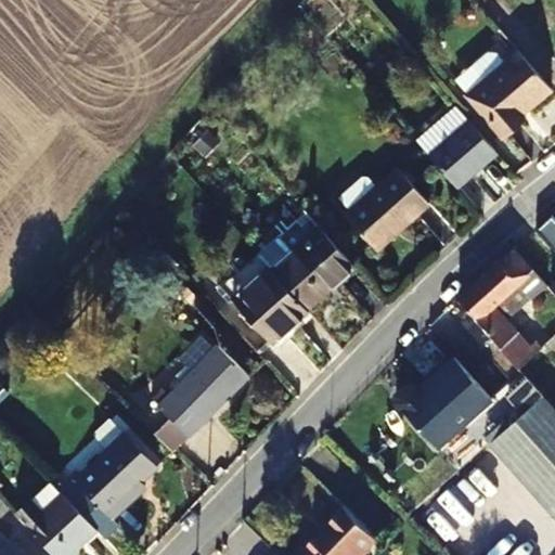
[(481,84),(468,95),(503,134),(523,119),(519,115),(551,87),(519,50),(504,63),(497,53),(488,52),(474,65),(473,74),(481,84)]
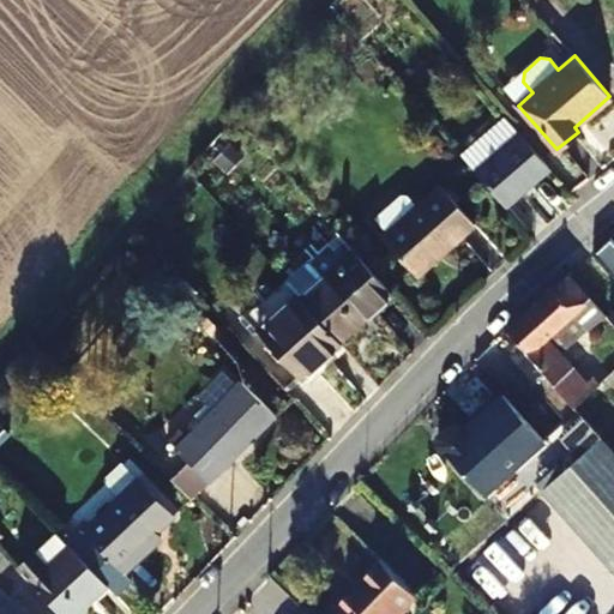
[(216,137),(227,148),(246,127),(234,115),(216,137)]
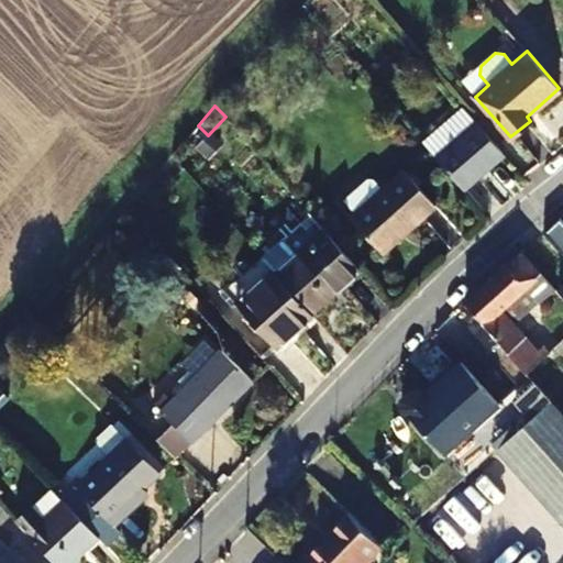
[(478,124),(463,107),(421,141),(437,158),(478,124)]
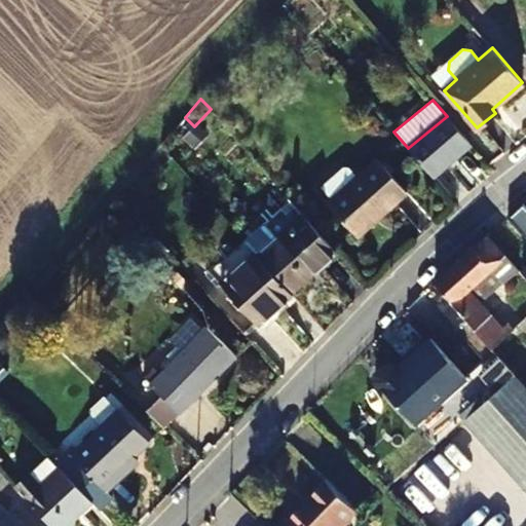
[(472,144),(447,116),(408,148),(433,178),(472,144)]
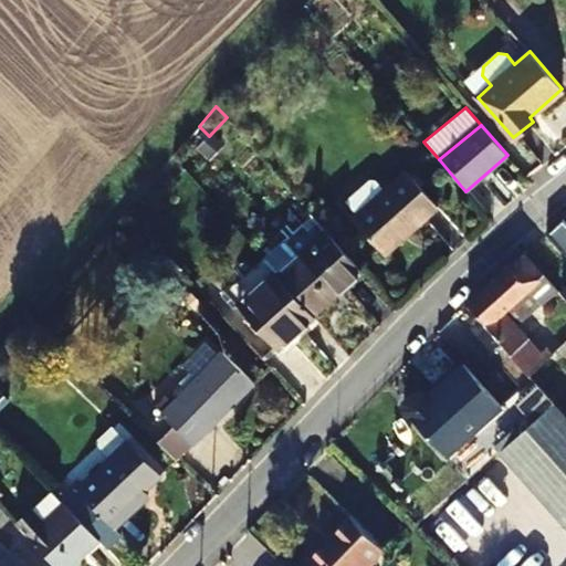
[(407,171),(386,190),(377,179),(370,179),(352,196),(349,194),(343,199),(344,203),(356,218),(353,220),(385,257),(439,207),(407,171)]
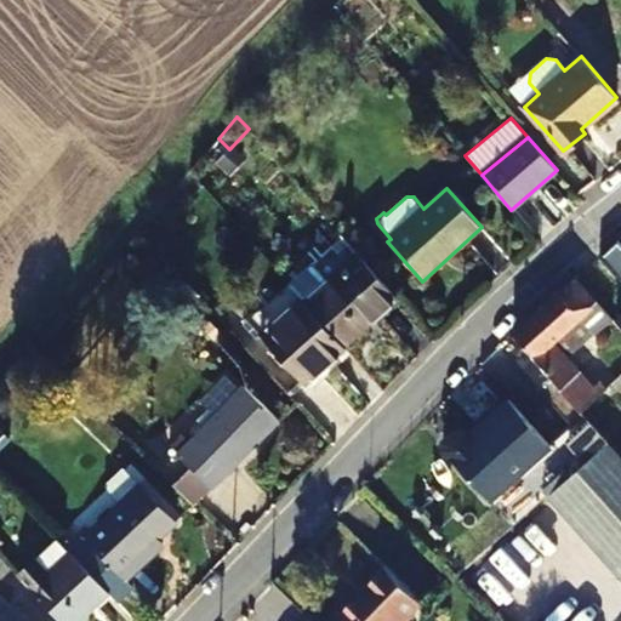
[(357,251),(323,281),(305,300),(345,343),(397,296),(357,251)]
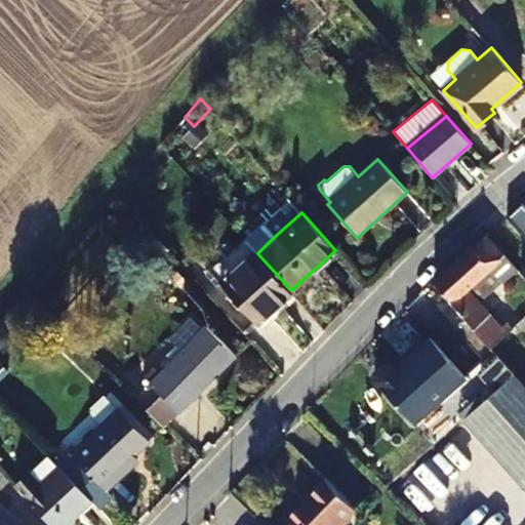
[(254,250),(257,253),(273,238),(263,226),(246,240),(254,250)]
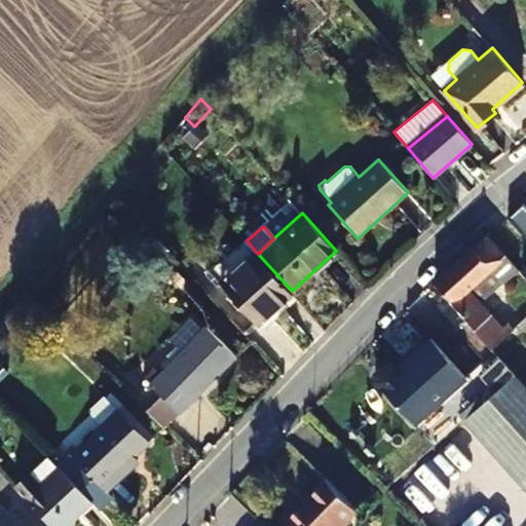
[(434,283),(492,348),(515,329),(508,321),(501,326),(481,302),(503,282),(505,284),(520,269),(488,235),(434,283)]
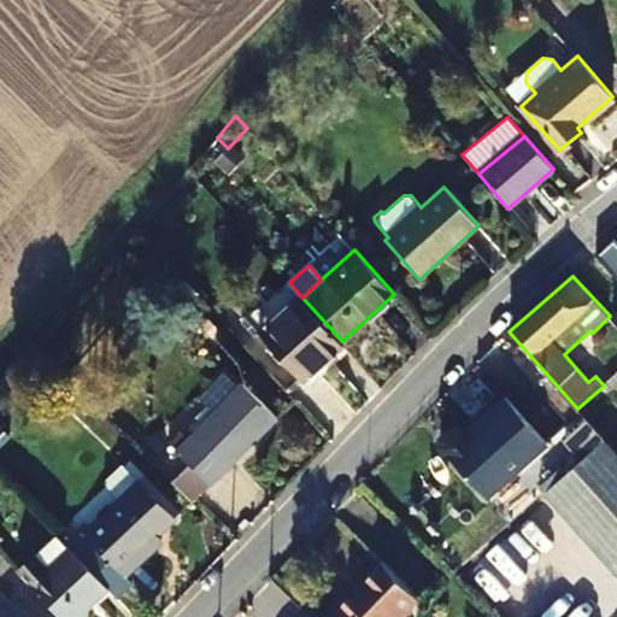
[(303,298),(299,294),(258,330),(303,382),(345,345),(342,341),(303,298)]
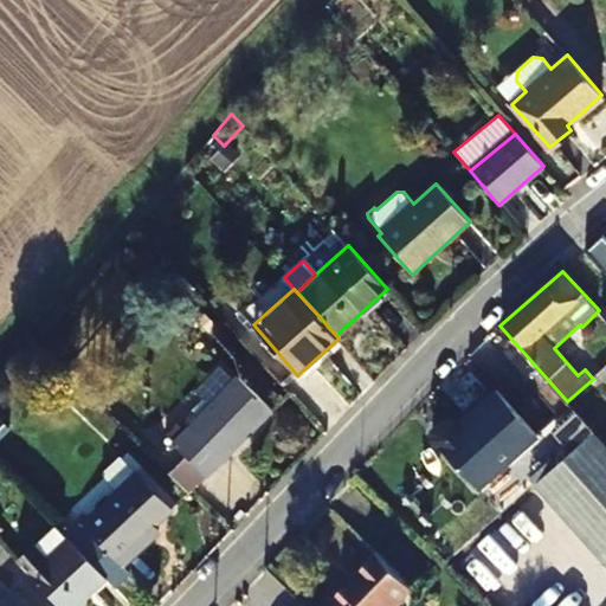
[(188,457),(169,475),(178,483),(189,495),(274,412),(238,378),(185,431),(178,424),(168,433),(175,440),(173,442),(188,457)]
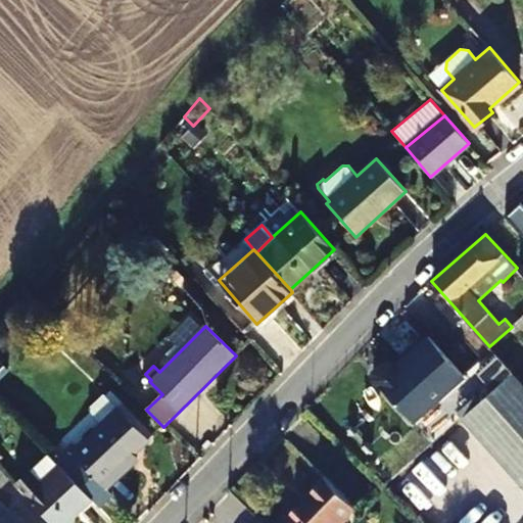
[(412,421),(463,374),(428,336),(394,368),(390,364),(384,363),(373,374),(373,379),(412,421)]
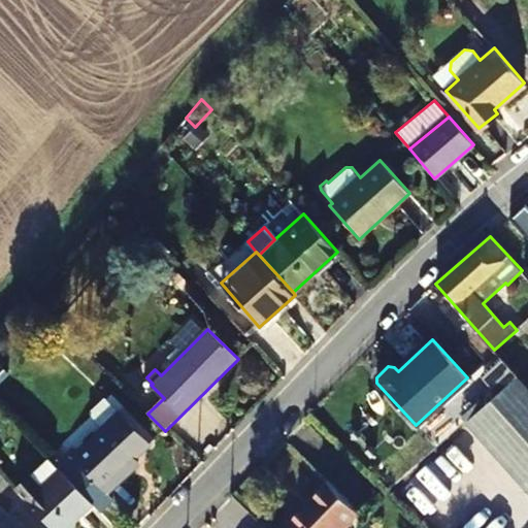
[(466,421),(527,490),(527,388),(517,375),(466,421)]
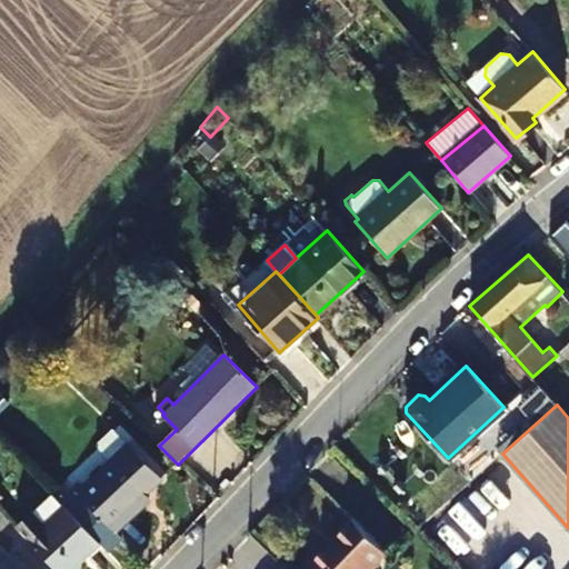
[(138,499),(145,493),(161,477),(129,441),(127,445),(112,430),(96,447),(110,461),(78,492),(86,502),(78,509),(93,527),(88,530),(98,541),(108,550),(122,537),(116,530),(143,505),(138,499)]
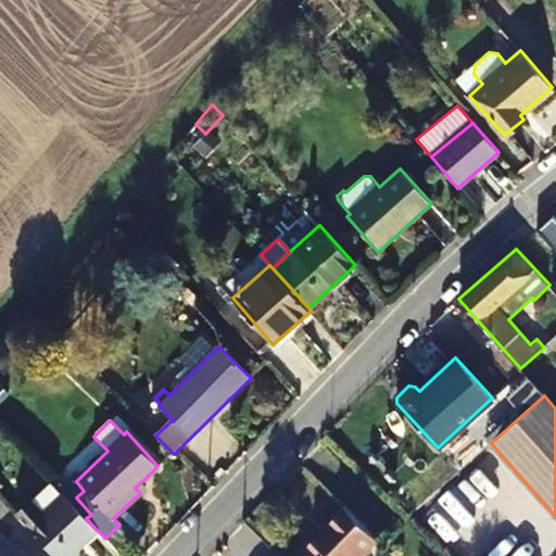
[(147,488),(141,482),(135,488),(140,493),(147,488)]
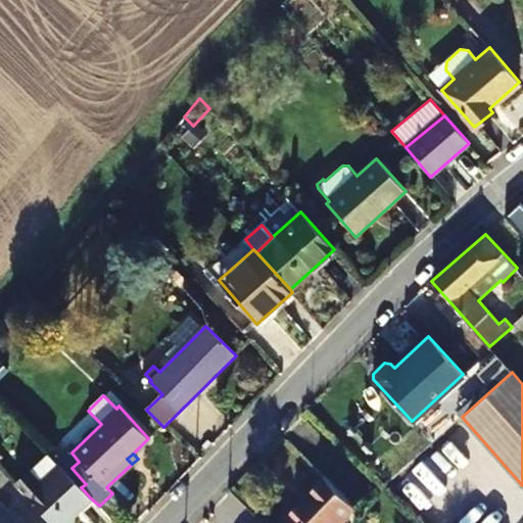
[(81,487),(59,465),(40,482),(30,472),(16,485),(52,522),(64,522),(90,497),(81,487)]
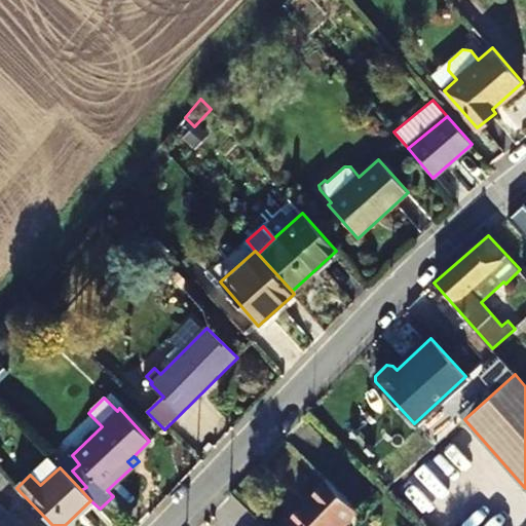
[(312,495),(316,499),(293,523),(296,525),(344,525),(359,513),(327,482),(312,495)]
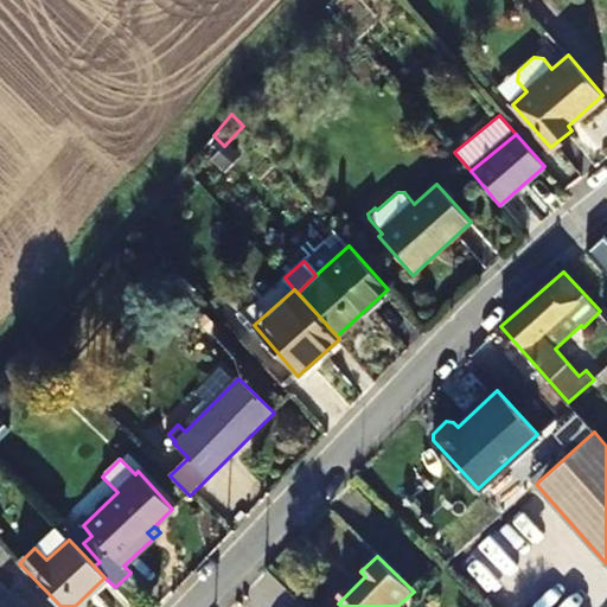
[(0,606),(27,606),(14,593),(0,606)]
